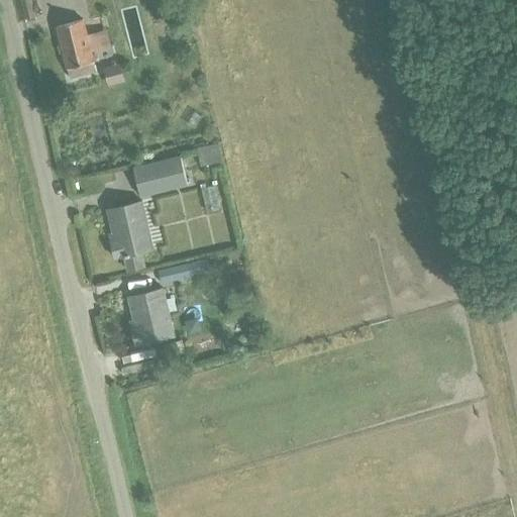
[(84,20),(58,26),(70,77),(96,71),(88,36),(84,20)]
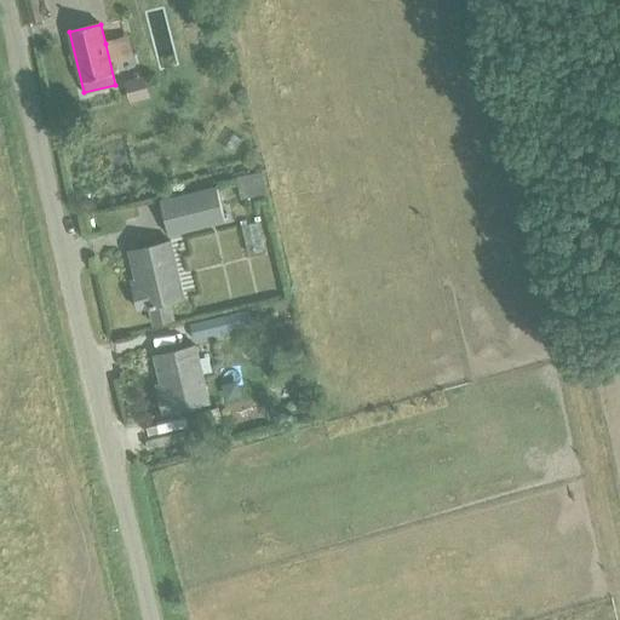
[(148,69),(128,74),(135,98),(155,92),(148,69)]
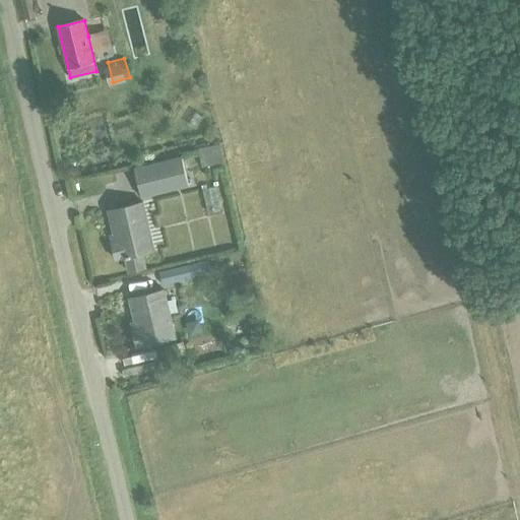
[(203,144),(207,161),(228,157),(223,139),(203,144)]
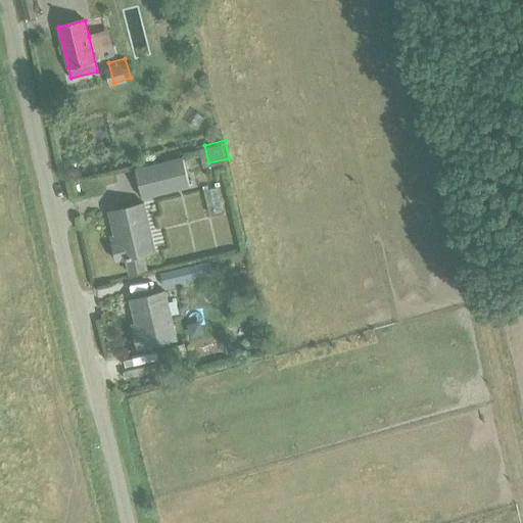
[(182,158),(138,170),(145,198),(189,187),(182,158)]
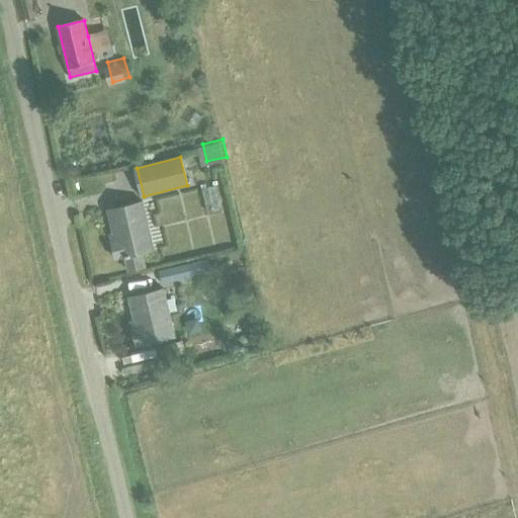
[(115,260),(125,258),(128,272),(145,269),(141,254),(155,251),(144,203),(108,211),(115,243),(111,244),(115,260)]
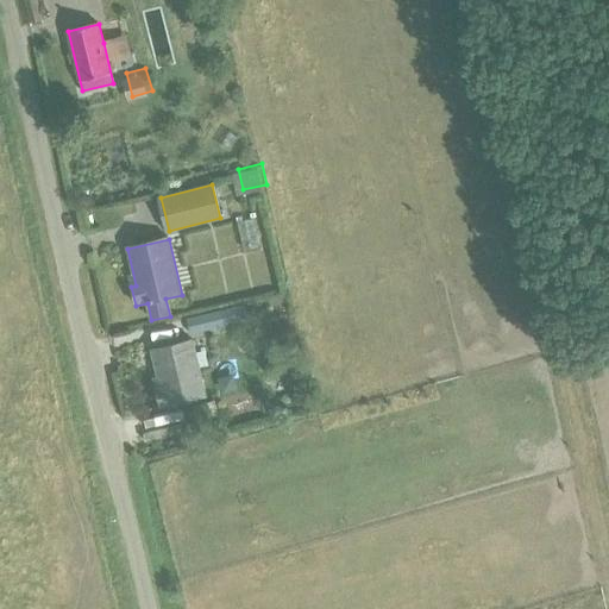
[(246,306),(189,319),(193,334),(250,320),(246,306)]
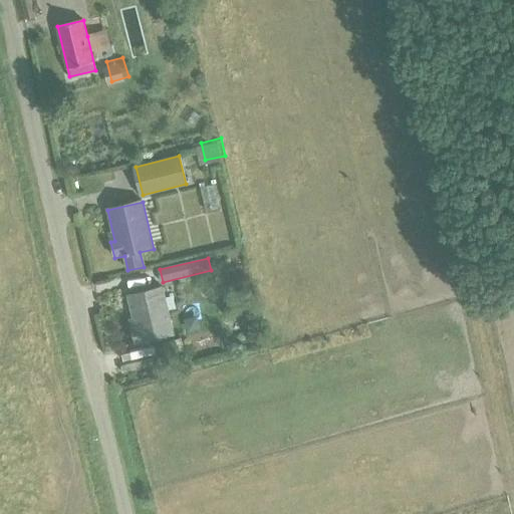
[(117,276),(118,285),(142,282),(141,274),(117,276)]
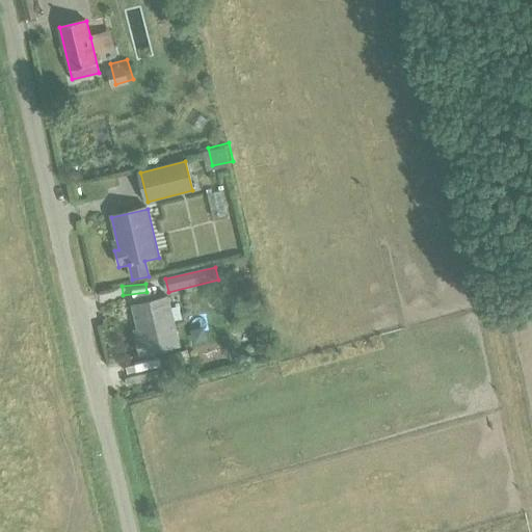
[(135,338),(139,355),(180,346),(168,298),(133,307),(139,338),(135,338)]
